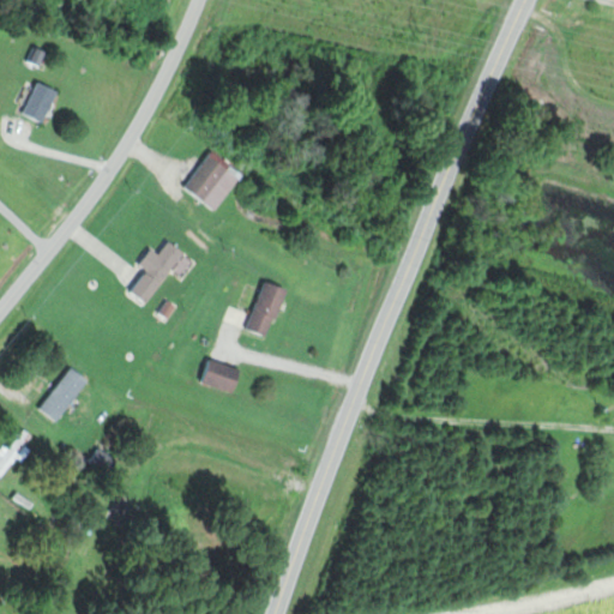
[(41,66),(46,52),(34,47),(29,61),(41,66)]
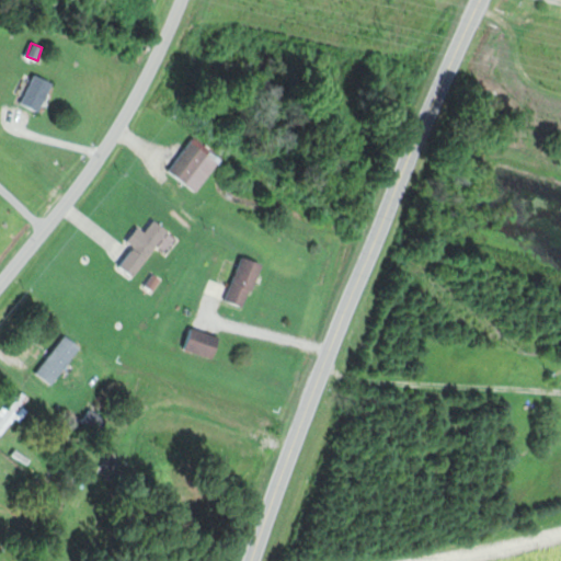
[(41,113),(55,83),(35,73),(21,103),(41,113)]
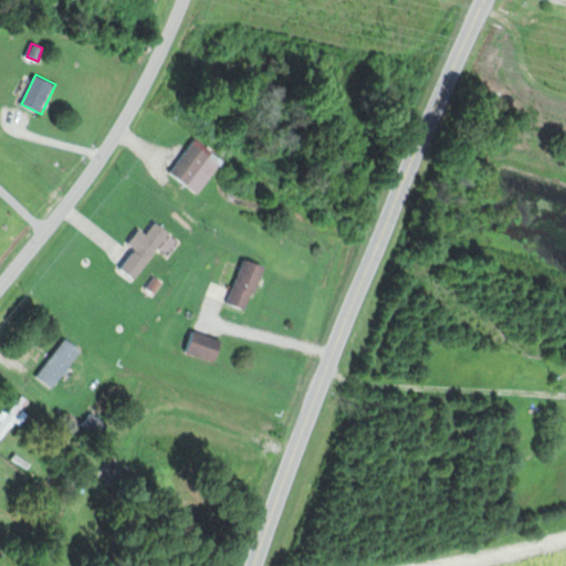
[(224,161),(197,138),(170,171),(198,195),(224,161)]
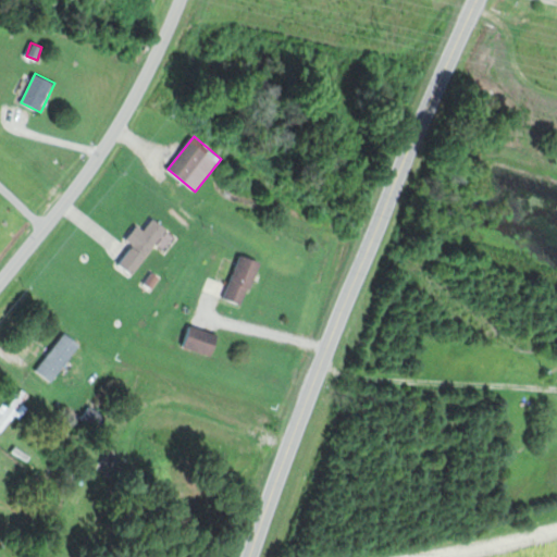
[(121,264),(136,275),(168,229),(153,219),(146,232),(137,226),(127,240),(134,245),(121,264)]
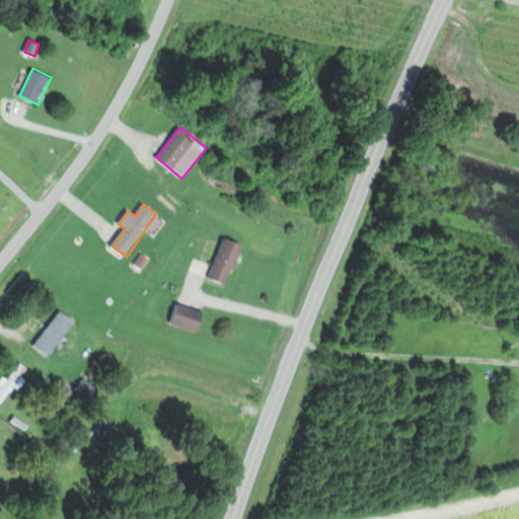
[(210,279),(229,285),(243,244),(224,238),(210,279)]
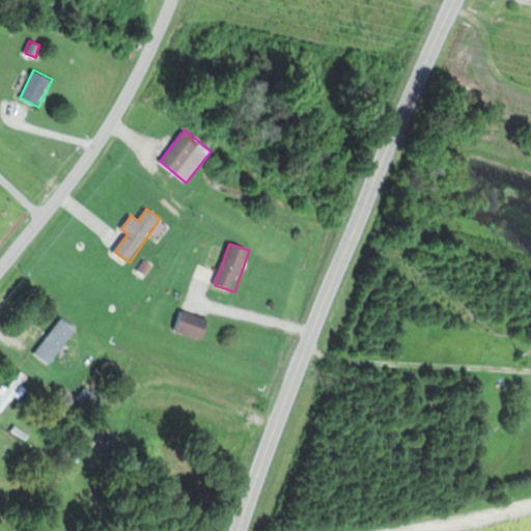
[(210,320),(183,311),(176,331),(204,339),(210,320)]
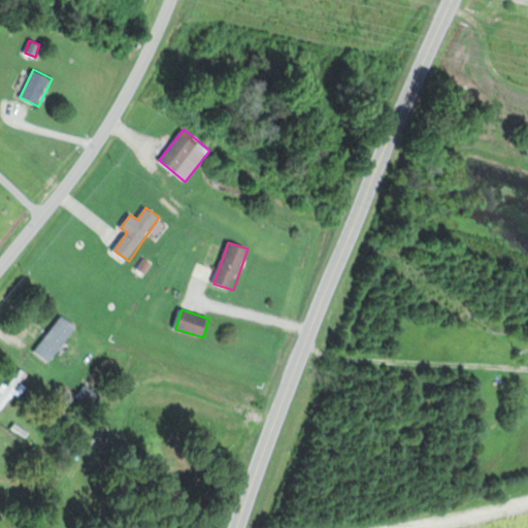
[(78,327),(62,316),(36,352),(52,363),(78,327)]
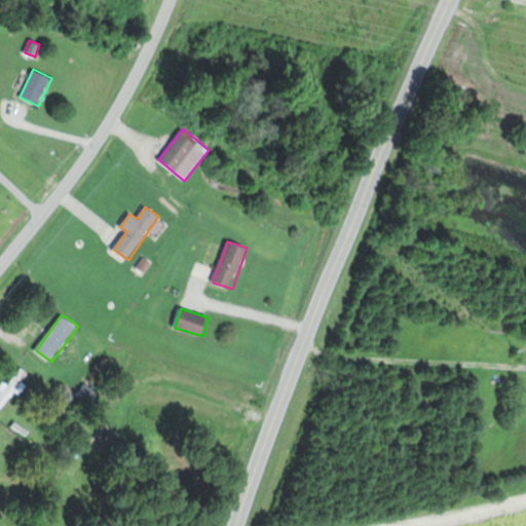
[(29,373),(21,367),(8,384),(2,380),(0,382),(0,409),(2,411),(16,392),(22,397),(30,386),(24,381),(29,373)]
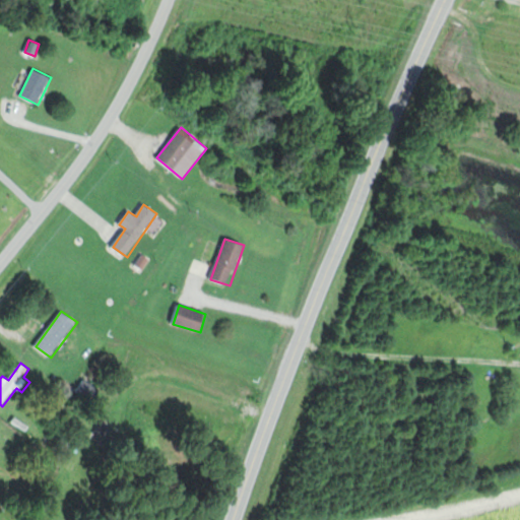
[(99,388),(85,380),(78,391),(91,399),(99,388)]
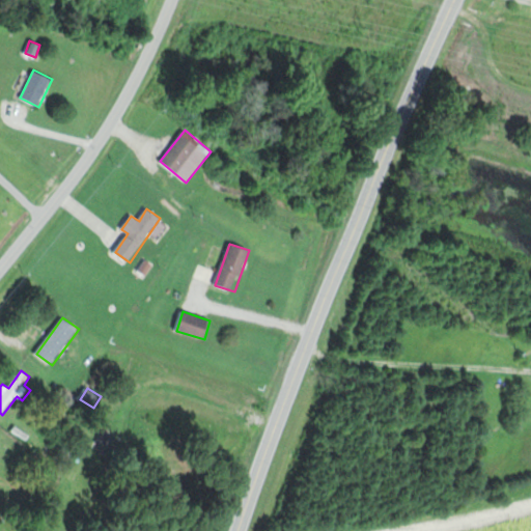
All buildings are outlined.
